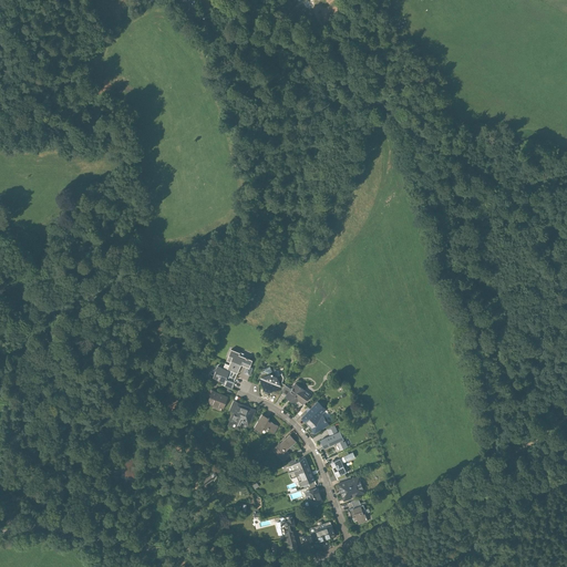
[(232,361),(228,370),(238,373),(241,364),(247,367),(249,368),(250,367),(253,360),(239,356),(240,353),(232,350),(227,360),(232,361)]
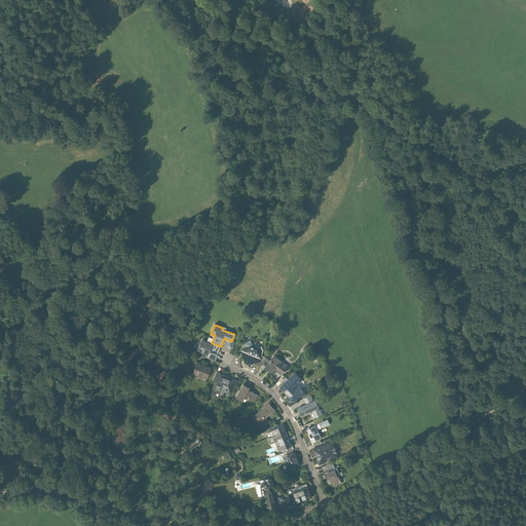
[(201,340),(200,344),(202,345),(201,348),(203,349),(201,352),(208,355),(213,345),(201,340)]
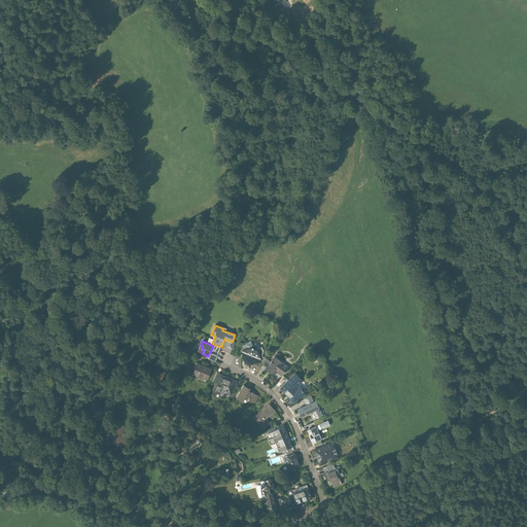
[(242,352),(248,365),(261,359),(256,346),(242,352)]
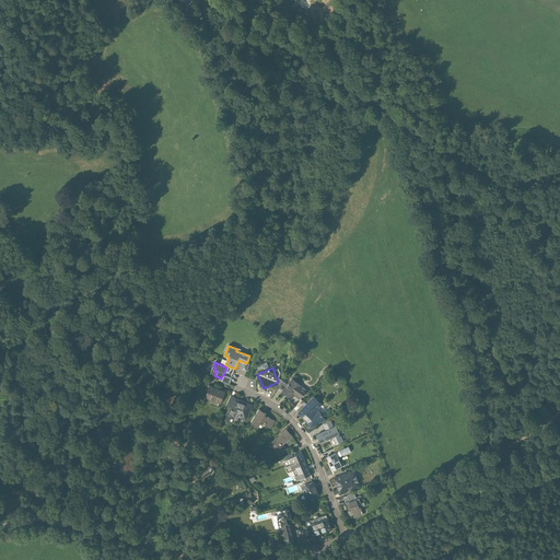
[(292,380),(282,392),(292,399),(294,395),(300,399),(307,391),(292,380)]
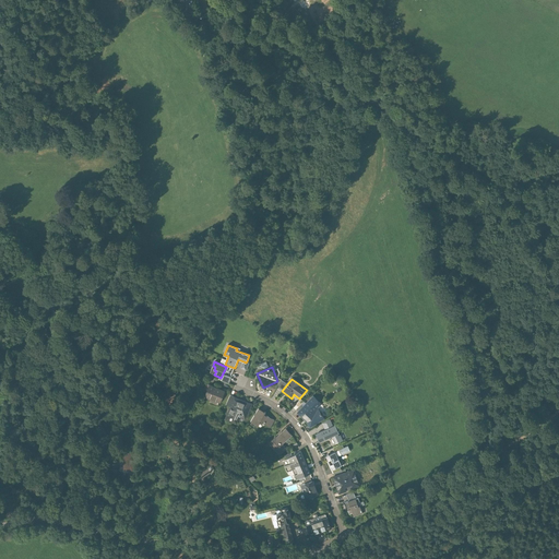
[(225,392),(210,385),(204,397),(210,400),(210,399),(221,403),(225,392)]
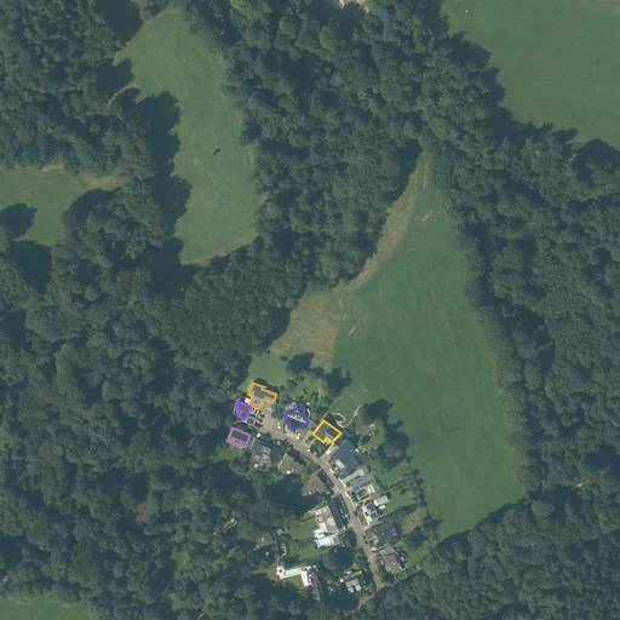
[(280,448),(257,438),(252,449),(257,451),(251,465),(263,470),(265,463),(273,465),(280,448)]
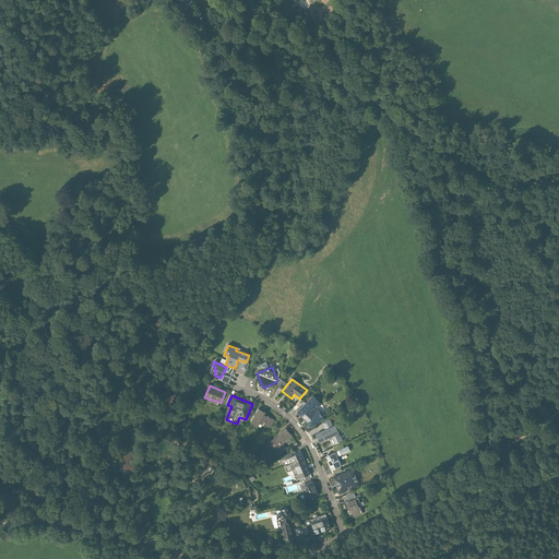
[(299,413),(298,413),(307,421),(310,427),(324,419),(318,408),(322,404),(313,396),(304,407),(299,413)]
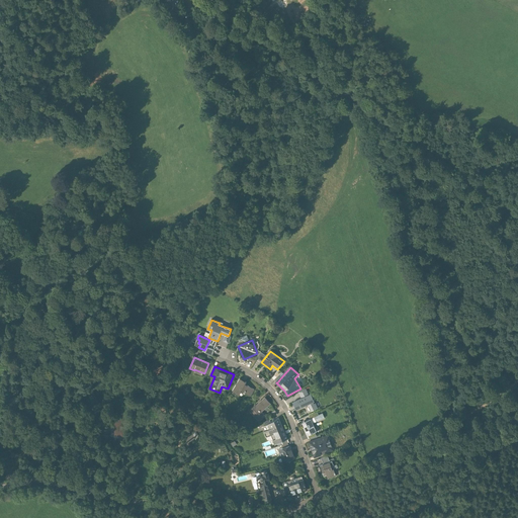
[(247,382),(240,378),(233,392),(239,395),(242,391),(251,396),(255,390),(245,384),(247,382)]
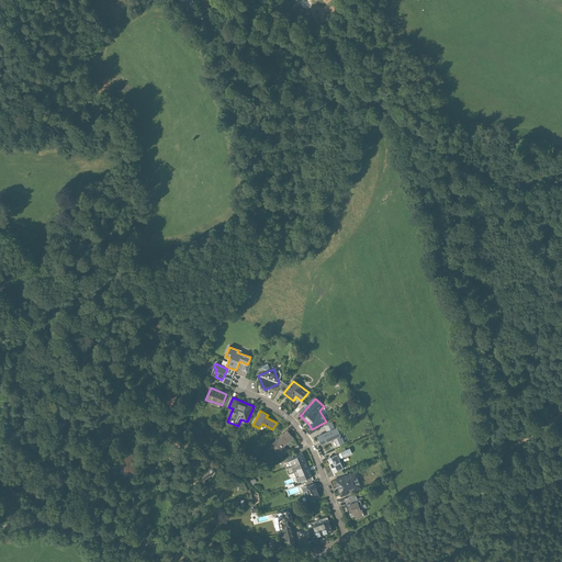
[(328,427),(315,435),(325,451),(333,447),(326,438),(333,434),(328,427)]
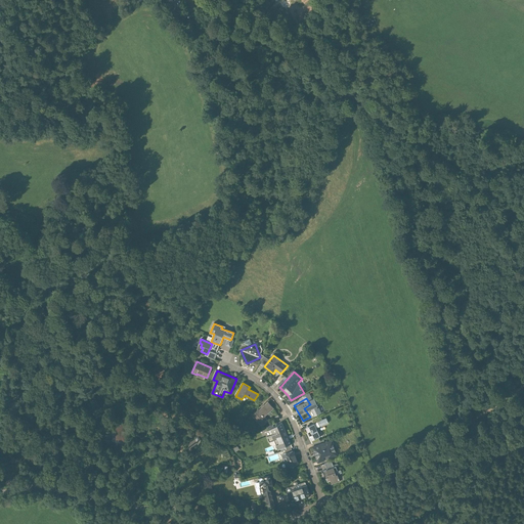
[(273,408),(268,402),(259,410),(253,416),(262,427),(268,421),(264,417),(273,408)]
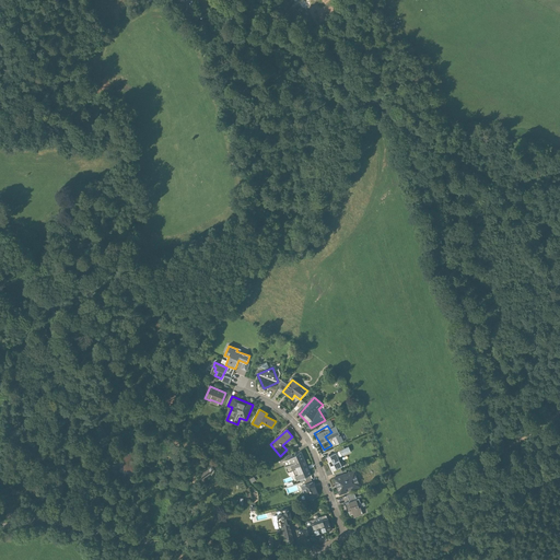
[(326,457),(333,471),(333,470),(339,468),(343,466),(339,457),(350,452),(348,447),(326,457)]
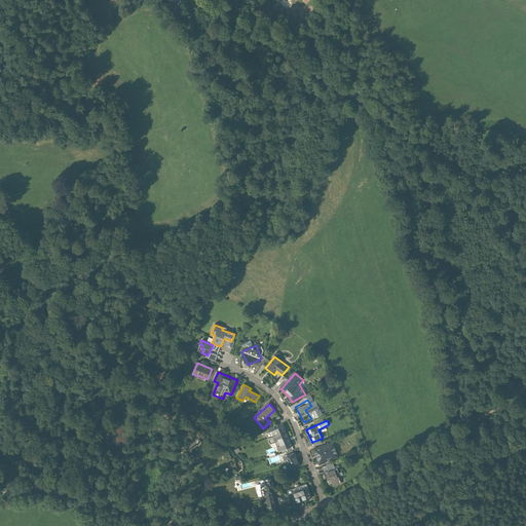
[(278,441),(280,440),(291,436),(286,423),(269,433),(271,439),(276,437),(278,441)]
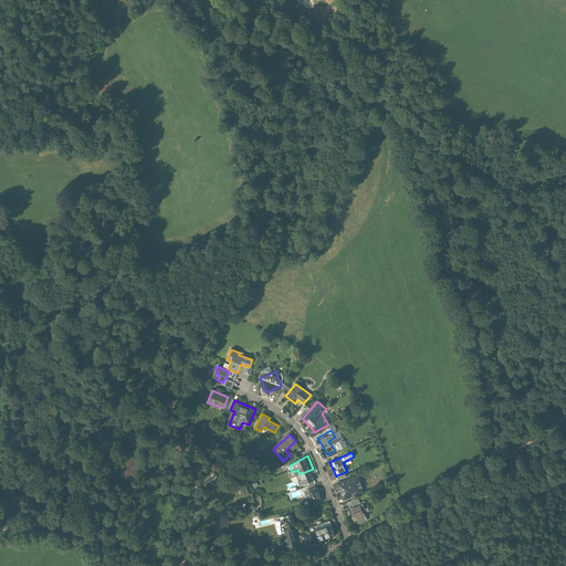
[(317,479),(313,469),(302,473),(304,480),(302,481),(303,485),(311,482),(317,479)]
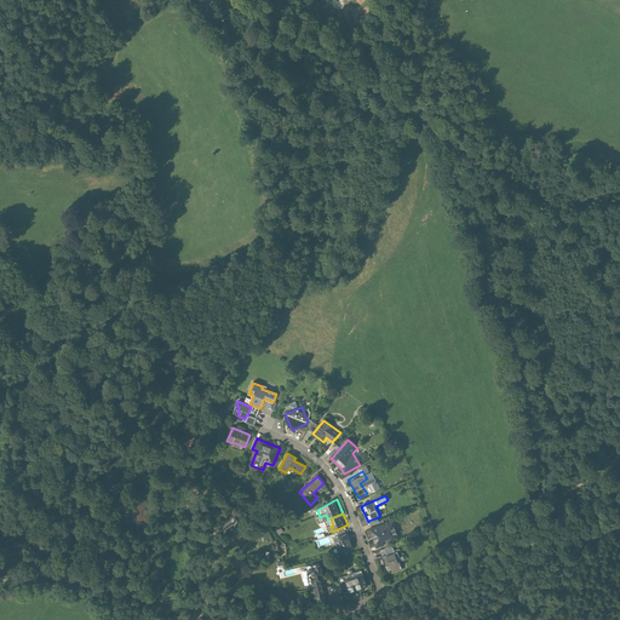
[(369,529),(375,547),(384,545),(382,541),(391,538),(392,543),(400,540),(392,521),(369,529)]
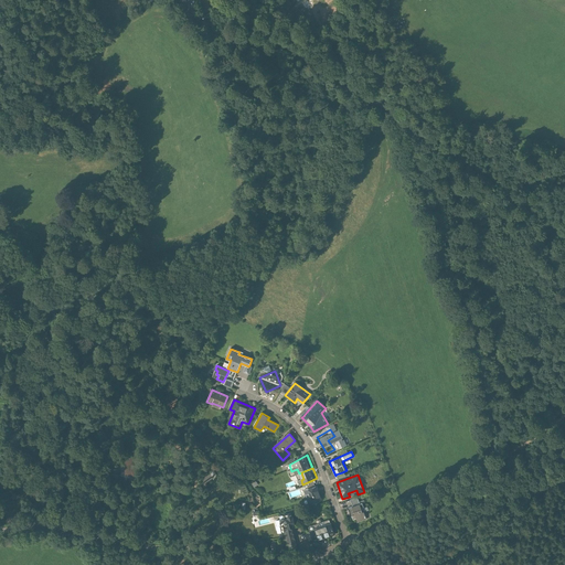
[(318,486),(311,488),(308,489),(313,503),(323,500),(319,486),(318,486)]
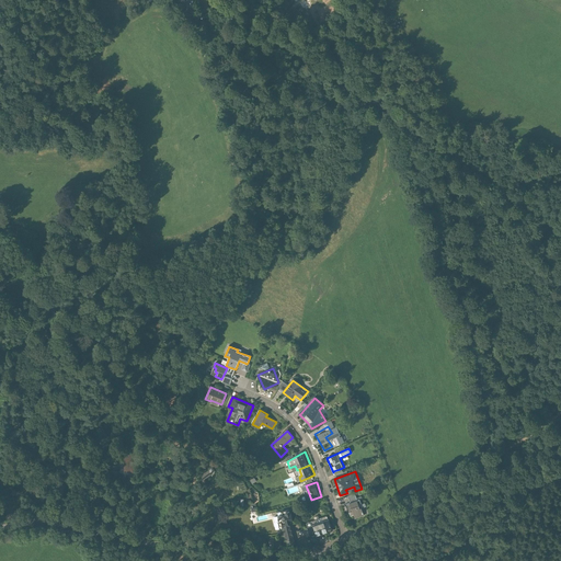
[(348,495),(351,503),(357,501),(355,493),(348,495)]
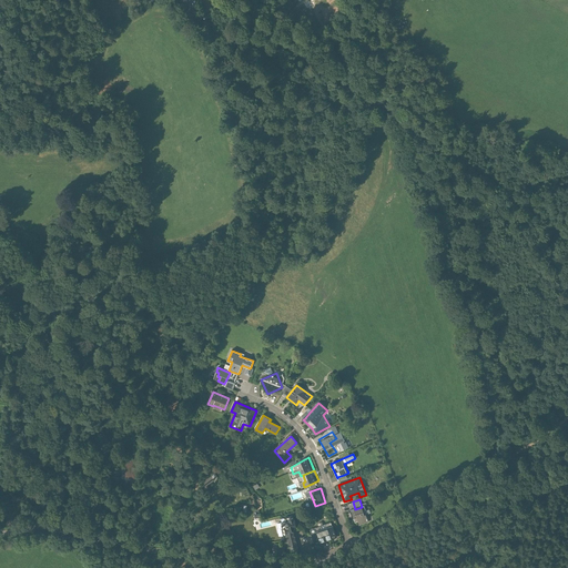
[(355,509),(351,510),(354,519),(355,518),(356,523),(358,521),(361,525),(369,521),(366,515),(365,515),(364,511),(366,510),(365,506),(362,507),(355,509)]
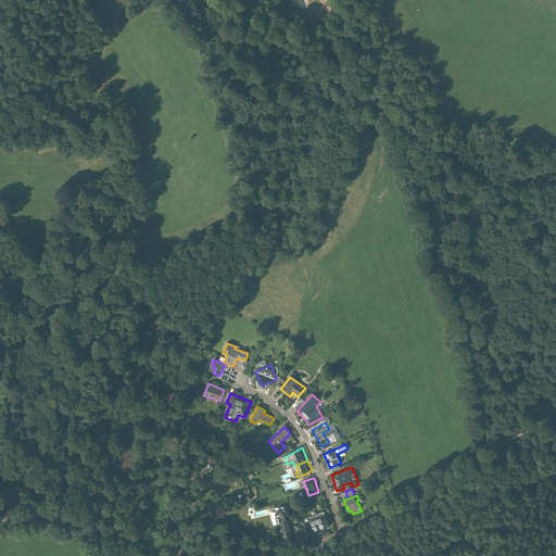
[(286,547),(300,547),(300,540),(292,540),(287,517),(290,516),(288,507),(282,508),(282,510),(279,512),(280,514),(282,514),(282,517),(279,517),(286,547)]
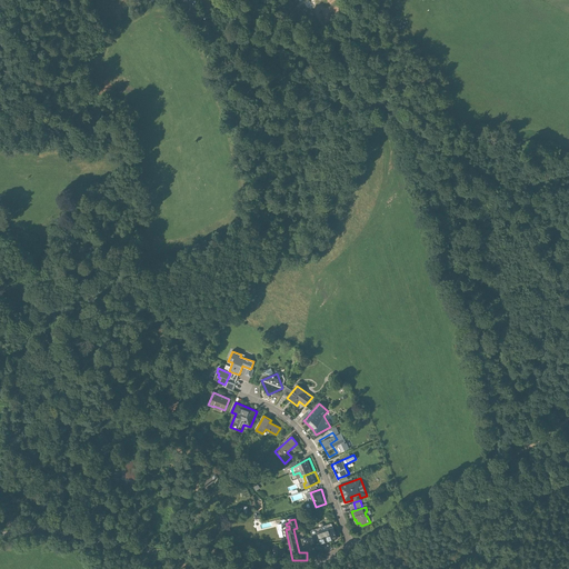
[(335,528),(312,536),(317,547),(338,539),(335,528)]
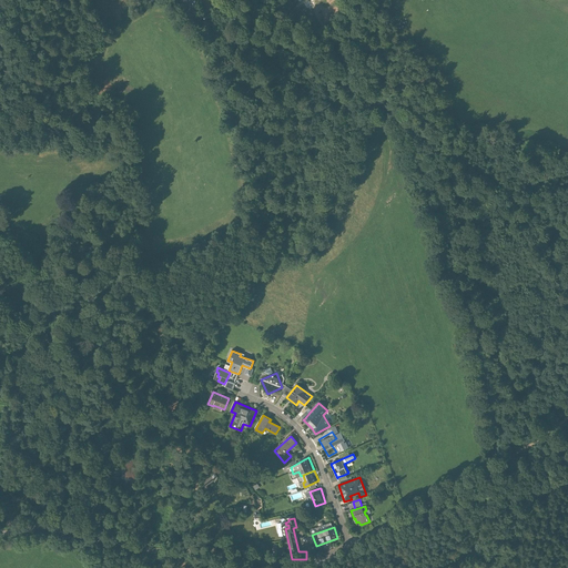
[(283,556),(285,549),(274,546),(272,553),(283,556)]
